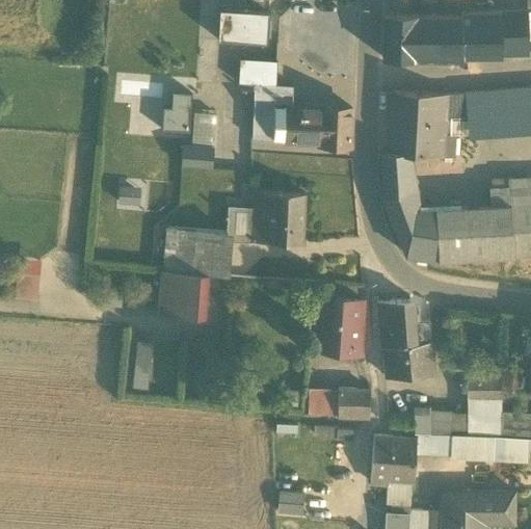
[(269,15),(219,11),(218,43),(267,46),(269,15)]
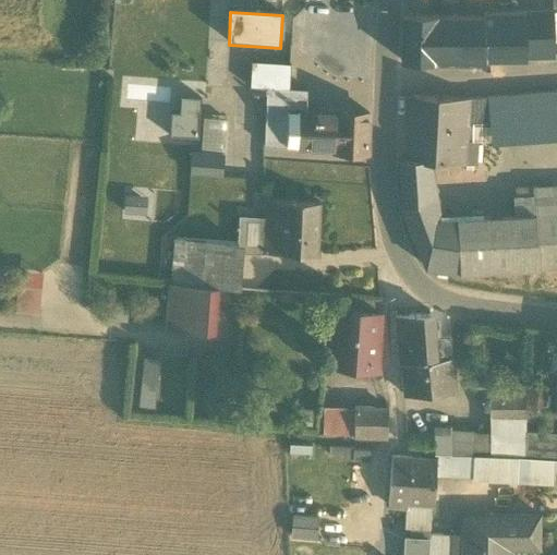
[(553,12),(524,13),(525,59),(554,59),(553,44),(553,12)]
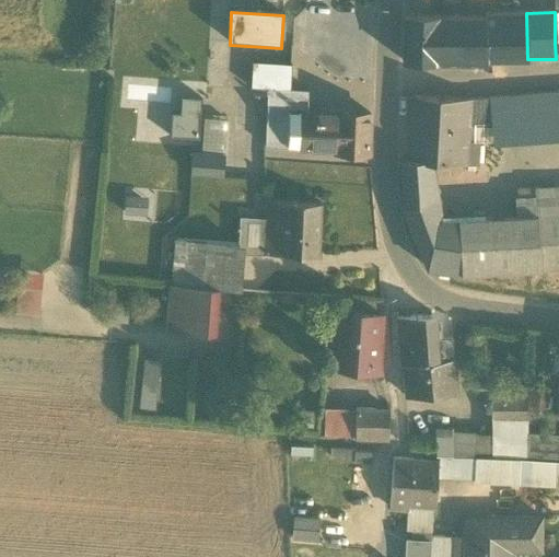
[(486,60),(527,59),(526,13),(486,14),(486,18),(439,18),(438,64),(486,65),(486,60)]
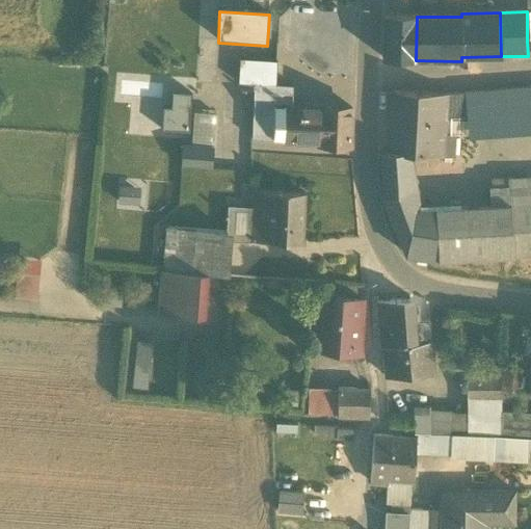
[(382,60),(416,60),(417,17),(383,17),(382,60)]
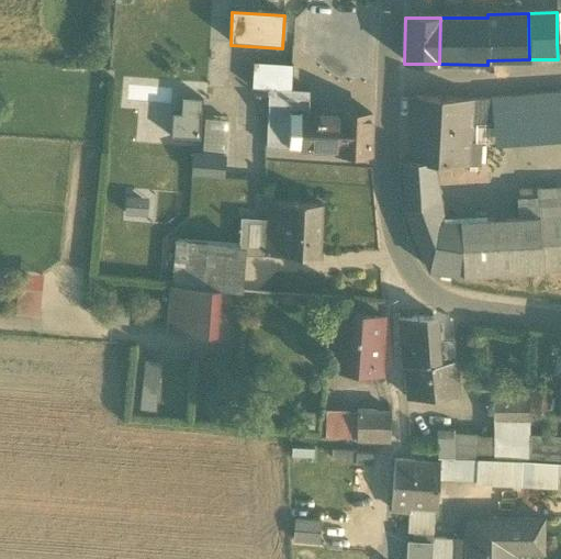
[(253,91),(270,92),(270,90),(292,92),(292,91),(293,67),(287,67),(254,65),(253,89),(253,91)]
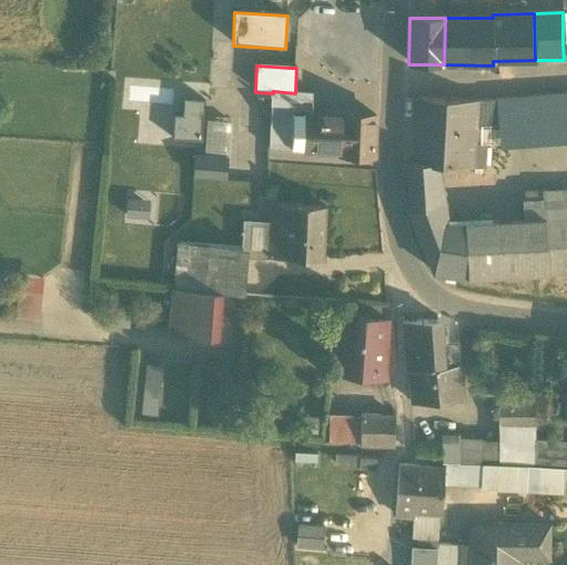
[(314,94),(295,93),(273,91),(273,93),(271,114),(311,115),(312,115),(314,94)]
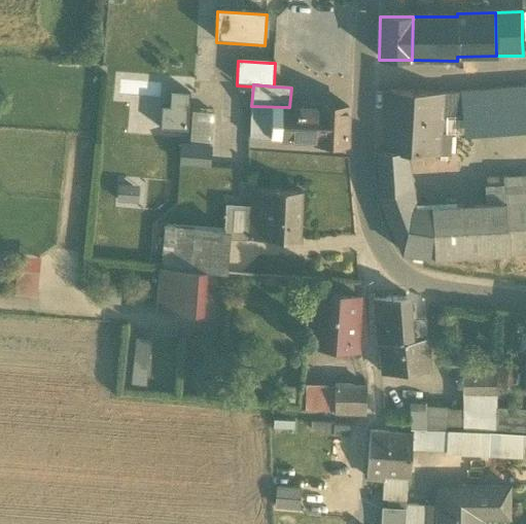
[(463,121),(464,138),(525,132),(525,89),(460,95),(459,121),(463,121)]
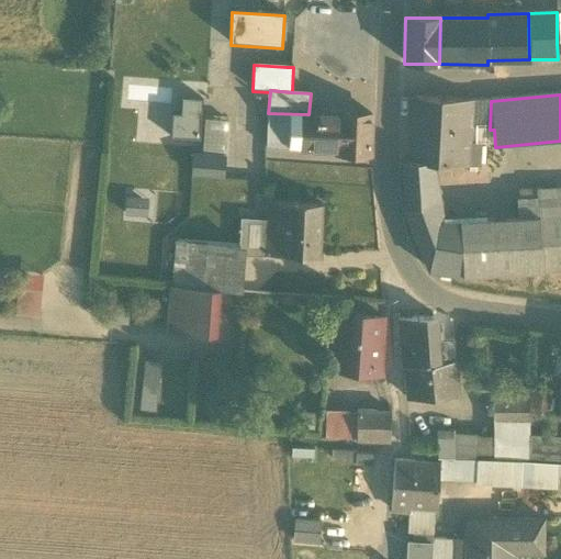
[(478,169),(479,169),(480,145),(471,145),(472,130),(490,130),(491,101),(472,102),(415,99),(412,163),(412,165),(428,166),(469,168),(478,169)]
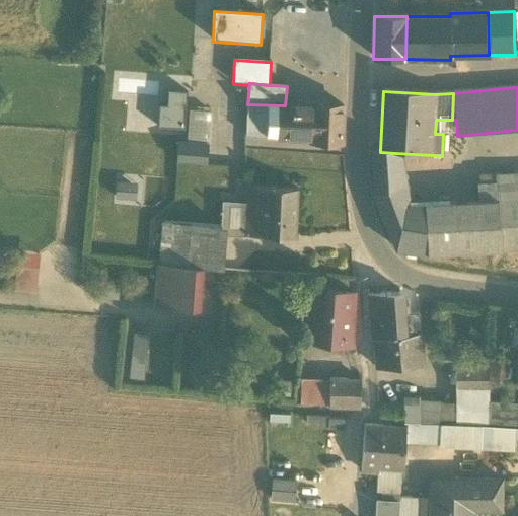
[(185,131),(188,93),(172,92),(171,107),(167,107),(160,106),(158,129),(185,131)]
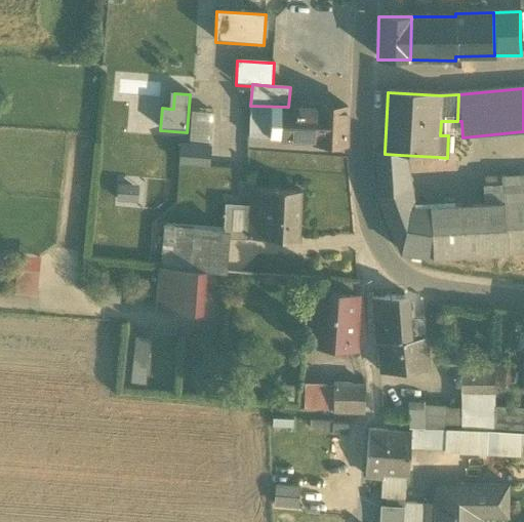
[(249,139),(286,142),(287,107),(250,106),(249,139)]
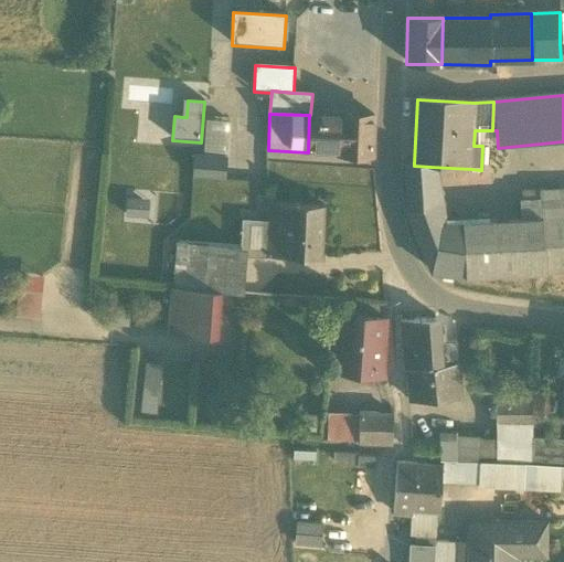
[(308,152),(339,154),(340,116),(310,115),(309,115),(308,152)]
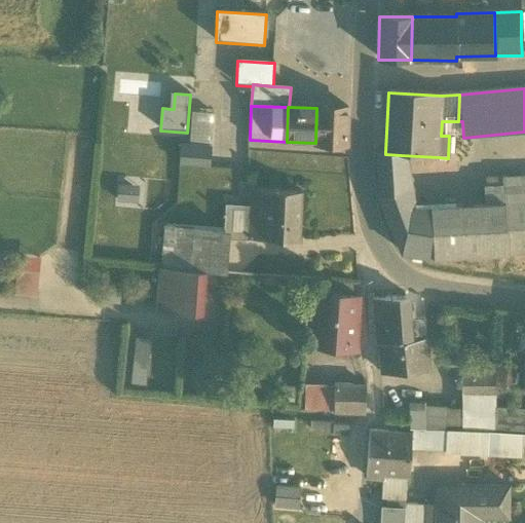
[(348,109),(316,108),(315,143),(315,144),(347,145),(348,109)]
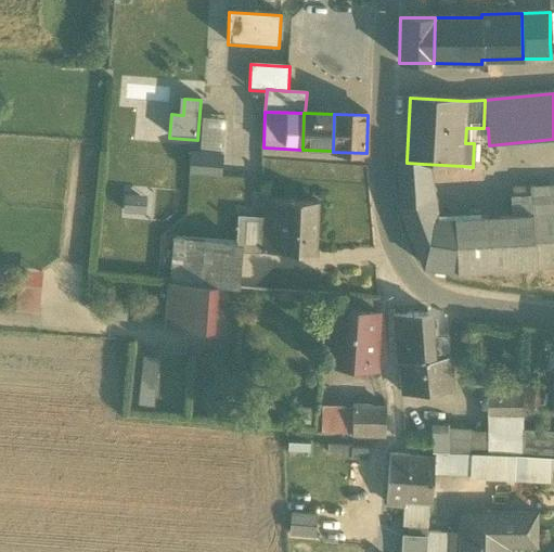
[(202,155),(223,156),(226,122),(204,120),(202,155)]
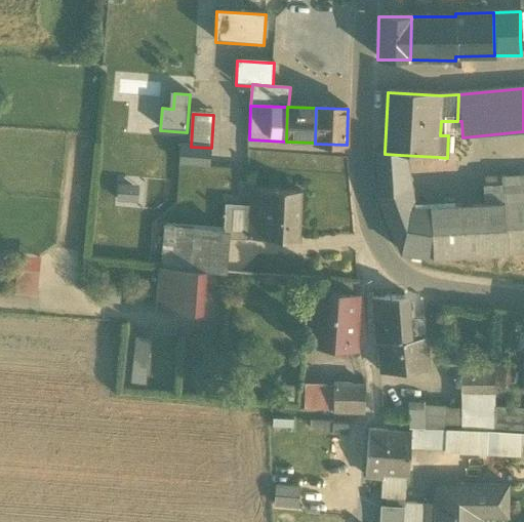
[(440,135),(448,135),(462,137),(461,121),(457,121),(441,121),(440,135)]
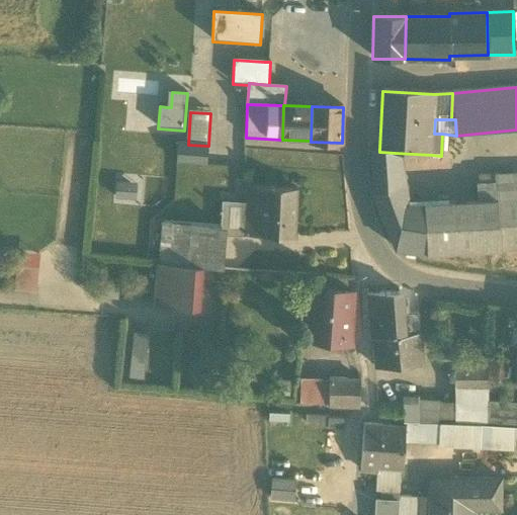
[(188,145),(178,144),(177,164),(206,166),(208,146),(188,145)]
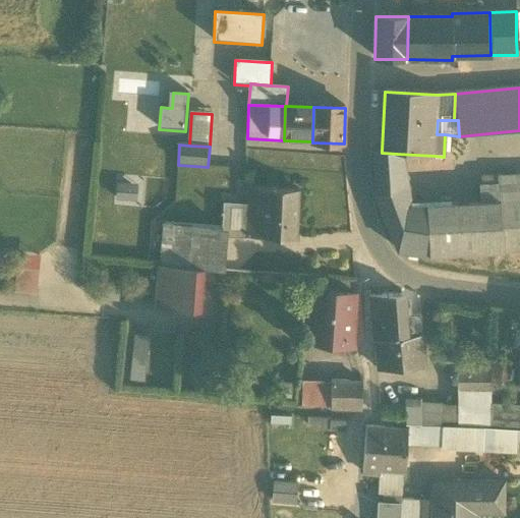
[(377,196),(392,234),(410,226),(407,208),(397,154),(382,153),(382,151),(373,151),(377,196)]
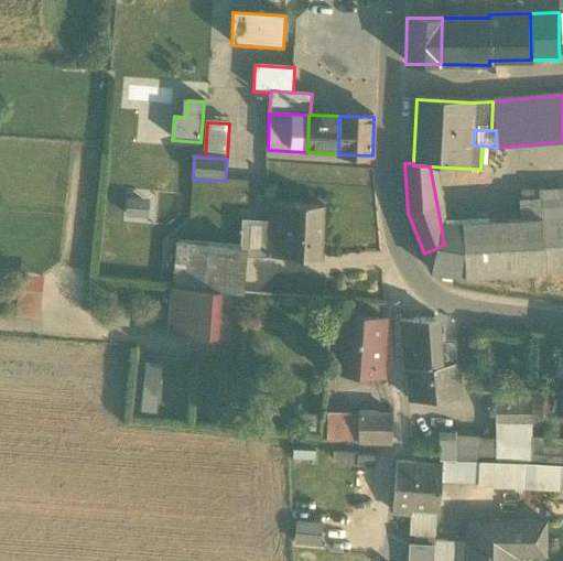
[(519,202),(520,220),(542,219),(562,217),(562,190),(539,192),(539,201),(519,202)]
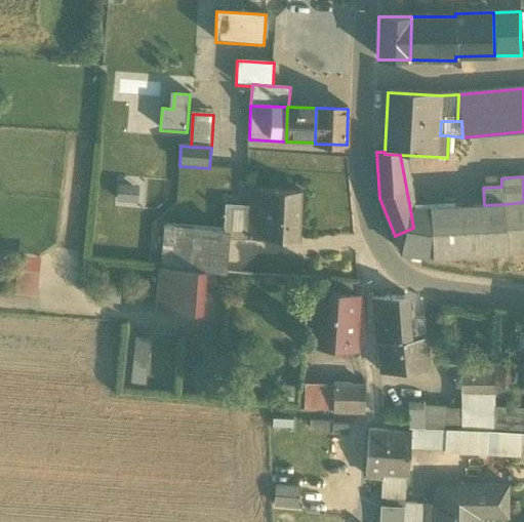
[(118,186),(117,203),(137,205),(139,188),(118,186)]
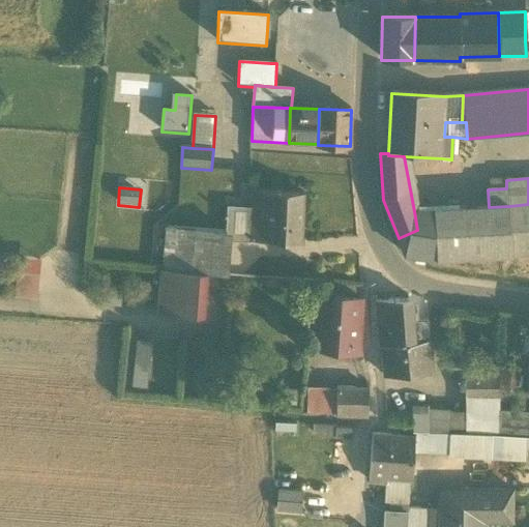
[(266,243),(302,244),(304,195),(254,192),(254,209),(228,208),(226,233),(227,233),(226,241),(250,242),(266,243)]
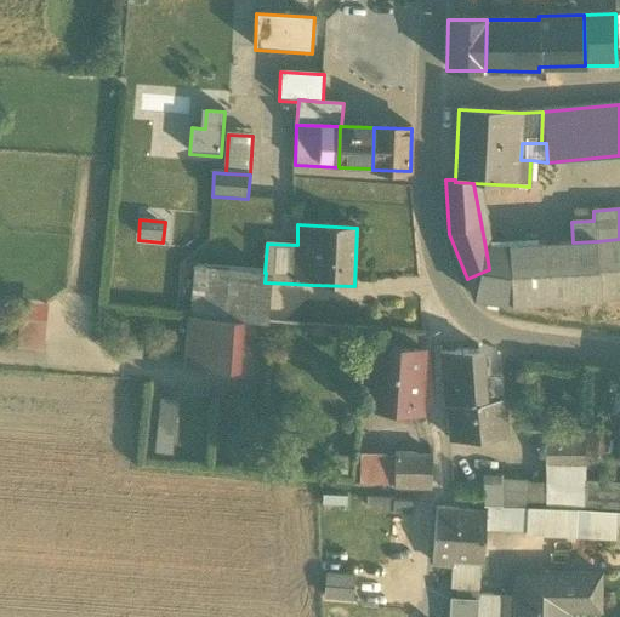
[(619,239),(597,241),(602,301),(619,300),(619,239)]
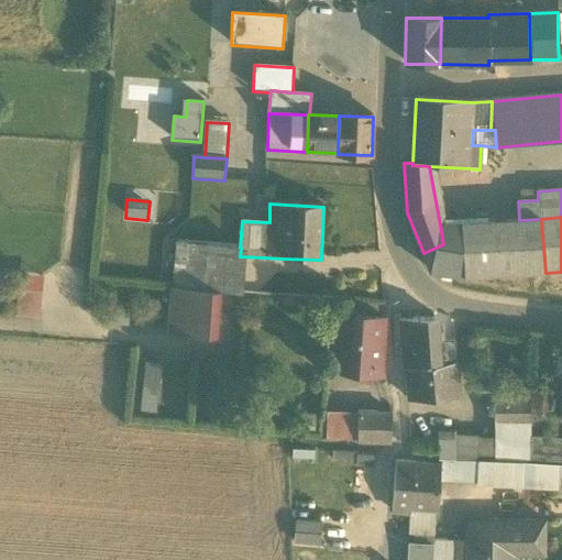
[(464,277),(546,273),(541,219),(519,220),(440,224),(443,244),(423,253),(431,273),(464,277)]
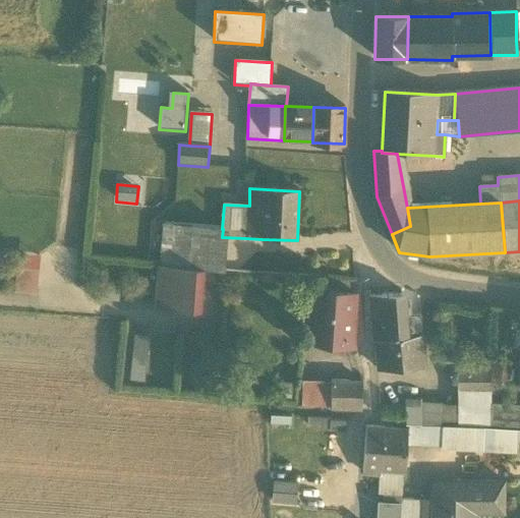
[(160,268),(189,270),(191,227),(163,225),(160,268)]
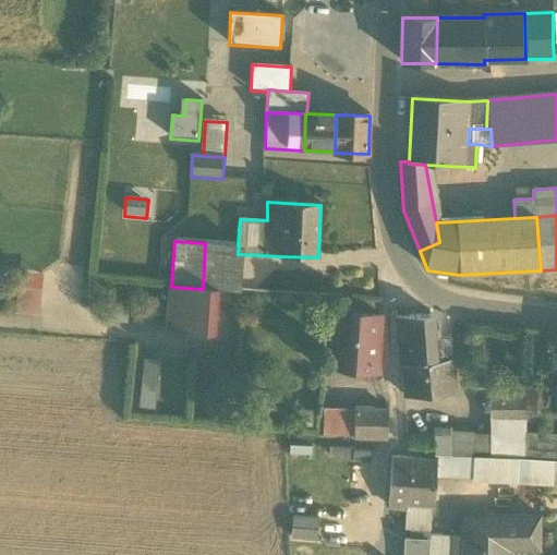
[(238,245),(205,243),(203,289),(209,289),(235,291),(235,290),(238,254),(239,245),(238,245)]
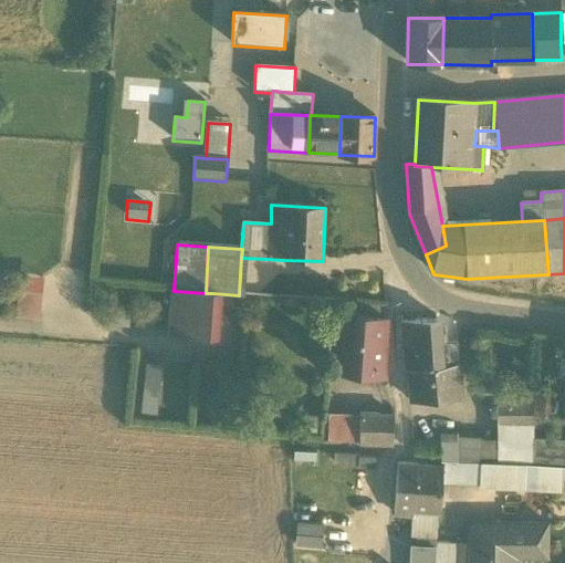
[(43,281),(18,280),(16,320),(40,321),(43,281)]
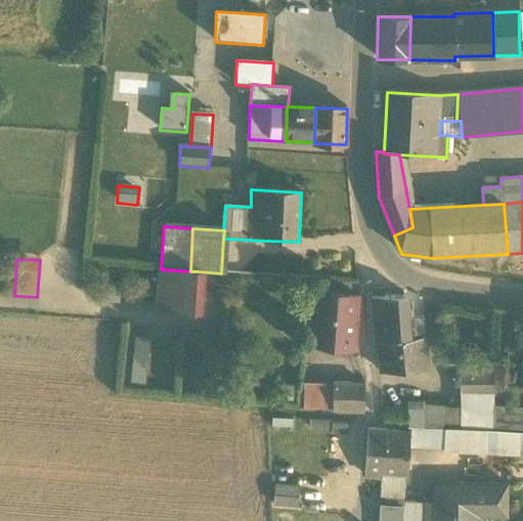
[(178,314),(193,315),(197,271),(190,271),(161,269),(158,312),(178,314)]
